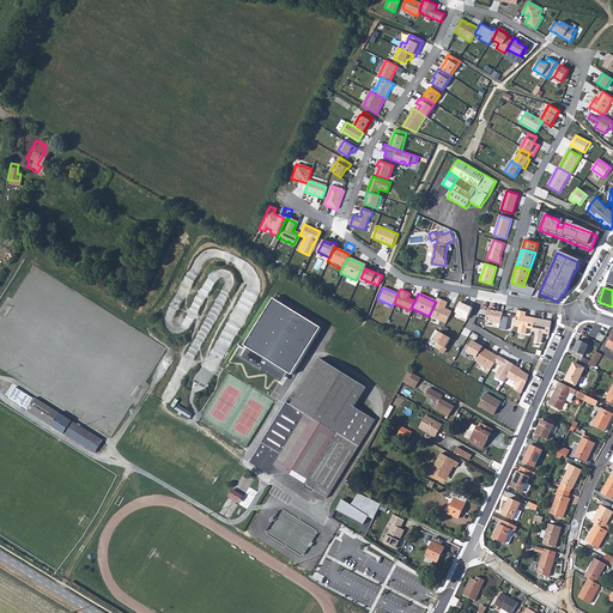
[(447,302),(437,298),(436,302),(429,316),(445,323),(450,311),(447,310),(445,311),(444,310),(447,302)]
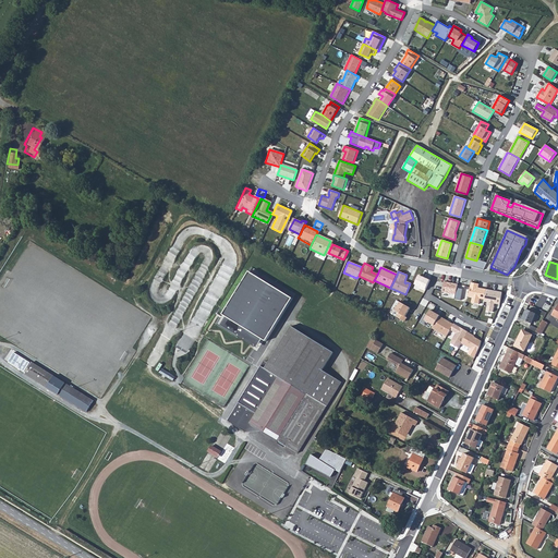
[(414,284),(417,275),(410,273),(407,282),(414,284)]
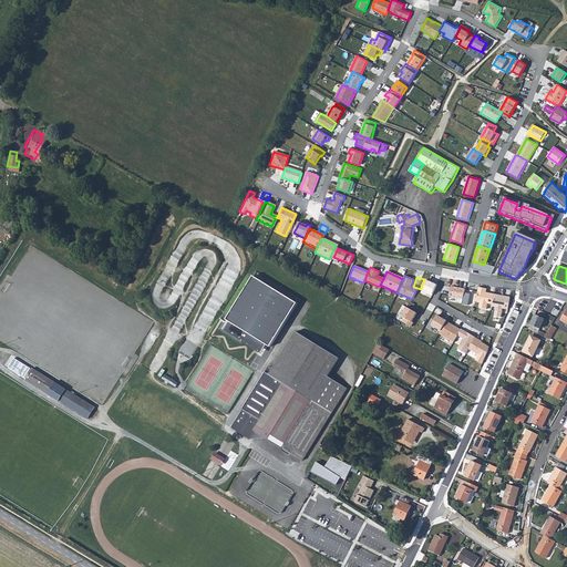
[(297,305),(254,278),(223,328),(263,352),(266,346),(269,348),(297,305)]
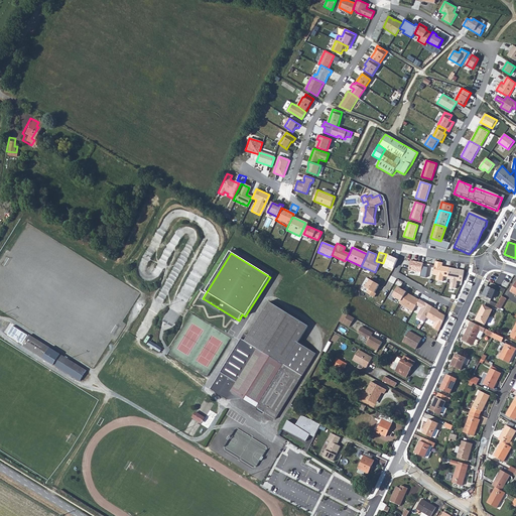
[(387,255),(384,263),(388,265),(387,266),(394,269),(398,259),(394,257),(393,257),(387,255)]
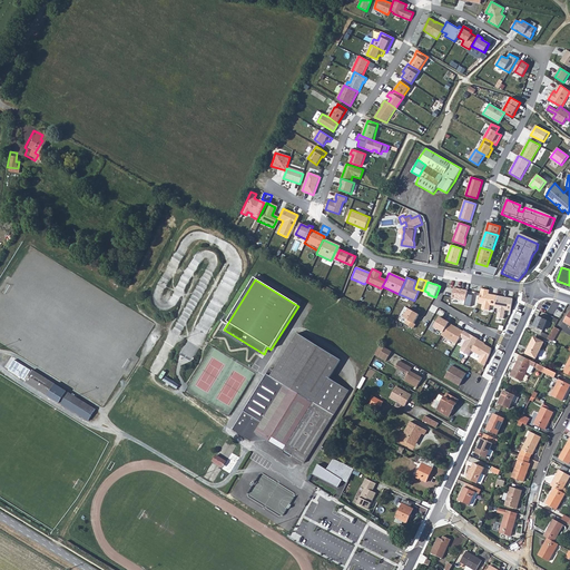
[(465,290),(451,288),(450,300),(464,301),(465,290)]
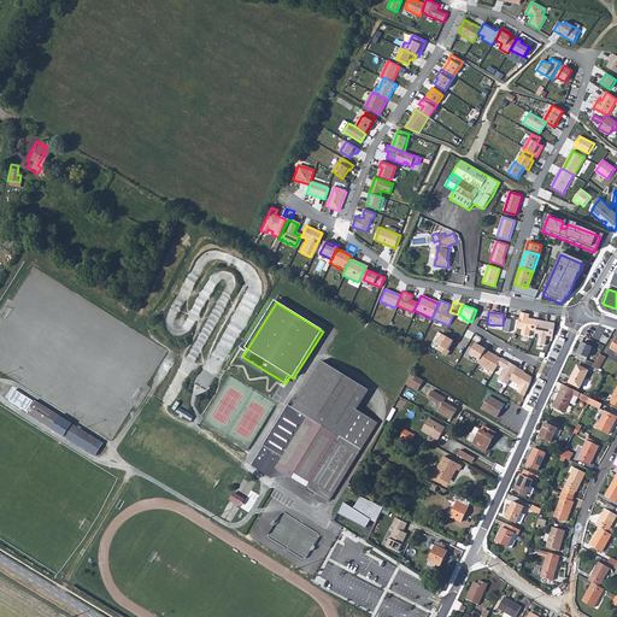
[(535,331),(538,321),(529,318),(529,315),(521,312),(518,328),(522,329),(521,334),(528,336),(529,330),(535,331)]
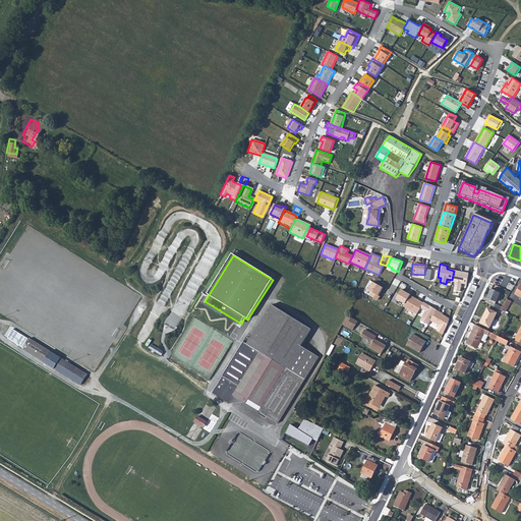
[(452,280),(452,282),(467,284),(469,274),(463,273),(463,272),(454,271),(452,280)]
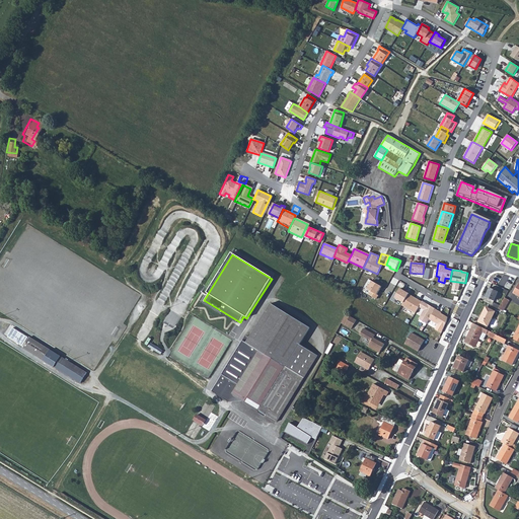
[(383,287),(372,281),(367,290),(370,291),(369,295),(376,299),(383,287)]
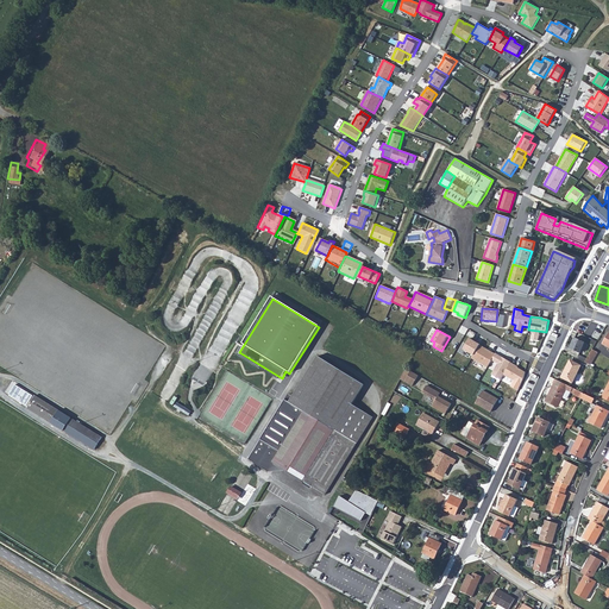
[(577,357),(578,353),(581,349),(585,340),(576,336),(570,346),(571,347),(569,352),(577,357)]
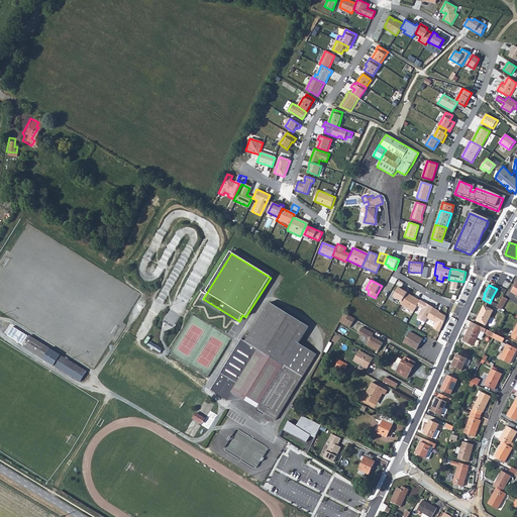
[(405,293),(396,288),(391,297),(400,302),(405,293)]
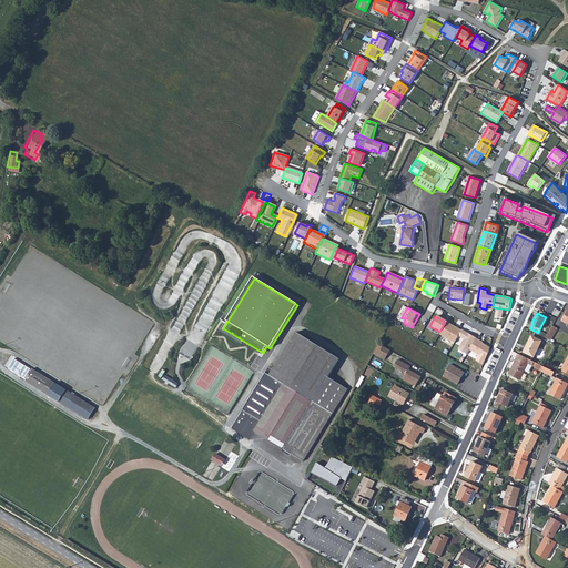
[(324,327),(330,331),(334,324),(328,321),(324,327)]
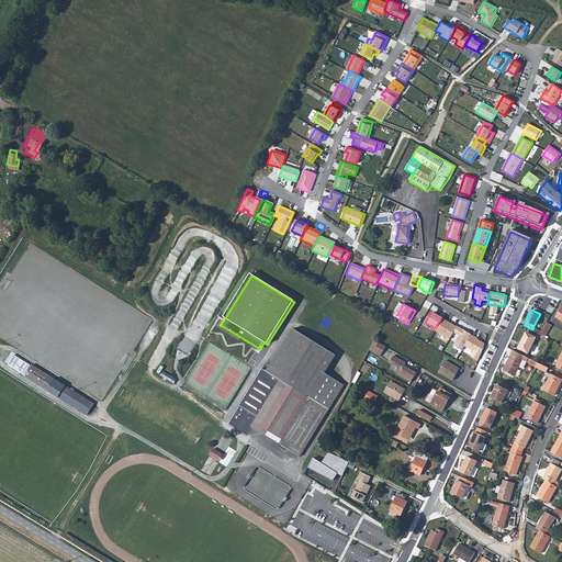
[(454,326),(440,318),(435,328),(434,330),(448,338),(451,332),(454,326)]
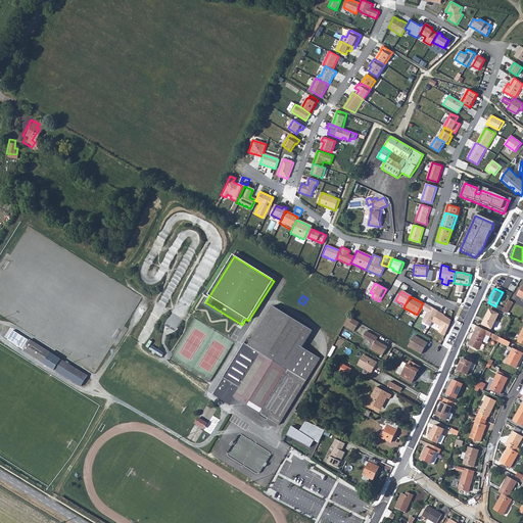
[(445,315),(448,308),(435,301),(432,307),(445,315)]
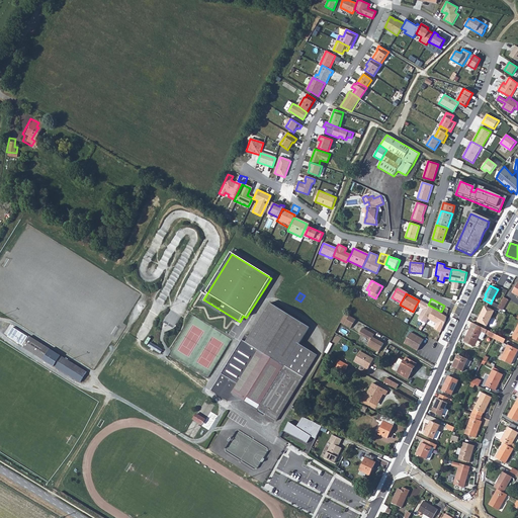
[(243,339),(239,337),(208,389),(226,399),(230,391),(241,398),(256,407),(263,411),(275,418),(315,351),(296,341),(308,324),(267,299),(246,334),(243,339)]
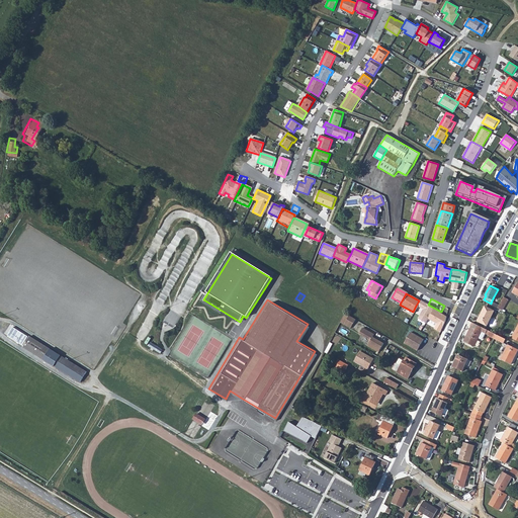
[(433,308),(419,300),(416,306),(422,309),(416,319),(424,324),(427,319),(433,308)]
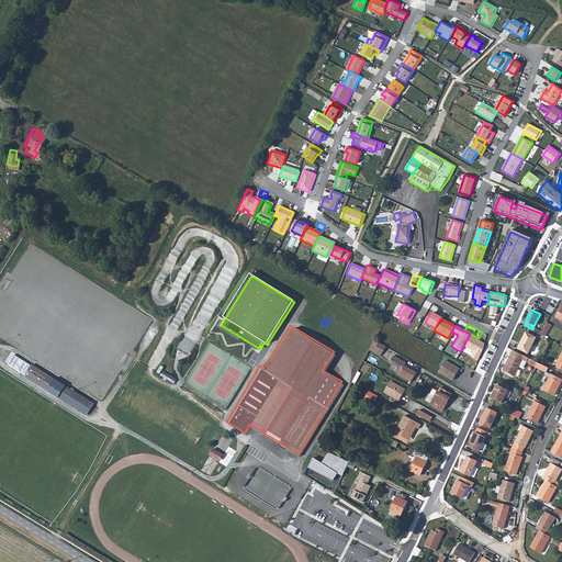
[(537,336),(527,330),(519,347),(529,351),(537,336)]
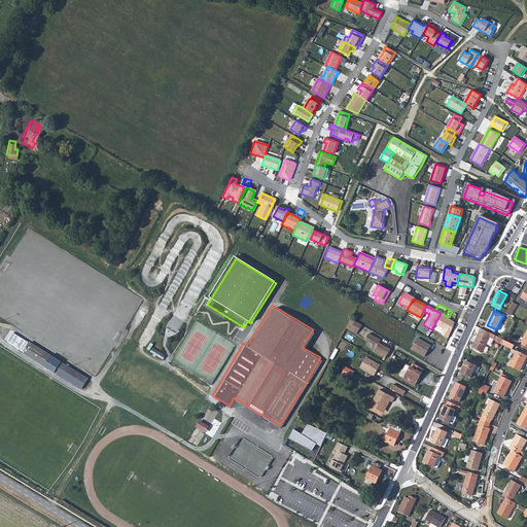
[(447,317),(441,313),(434,324),(448,331),(453,322),(448,319),(447,317)]
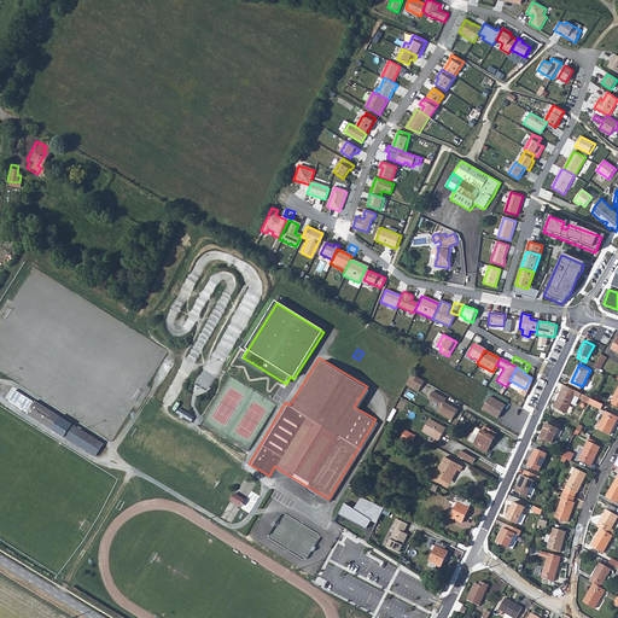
[(414,375),(408,386),(415,391),(421,380),(414,375)]
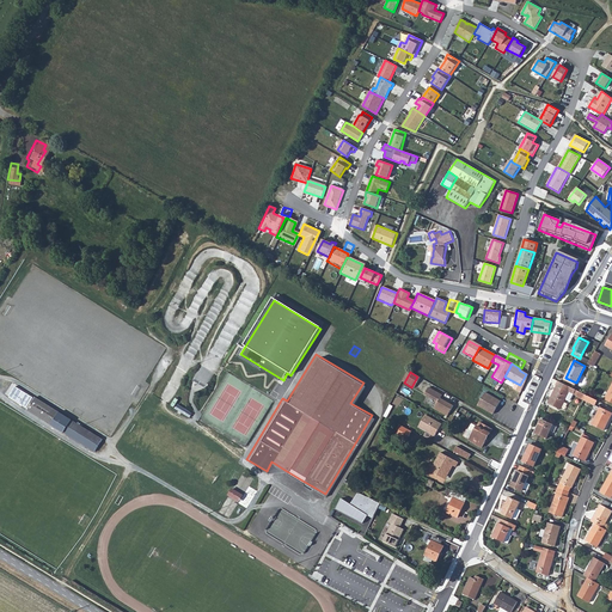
[(279,396),(282,387),(271,381),(267,389),(279,396)]
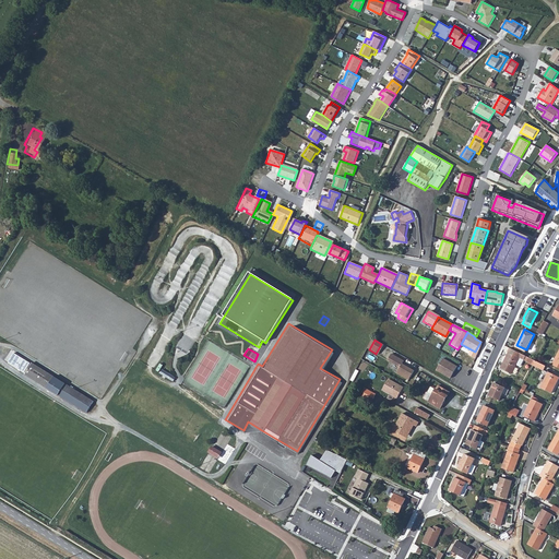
[(521,356),(510,351),(502,367),(512,372),(521,356)]
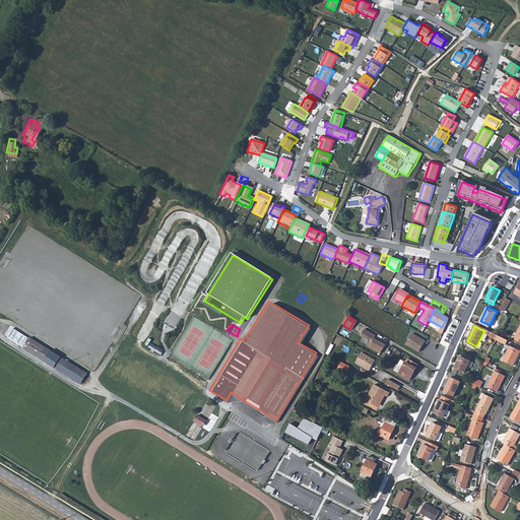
[(375,336),(363,329),(360,335),(370,341),(371,344),(369,347),(380,353),(384,345),(373,338),(375,336)]
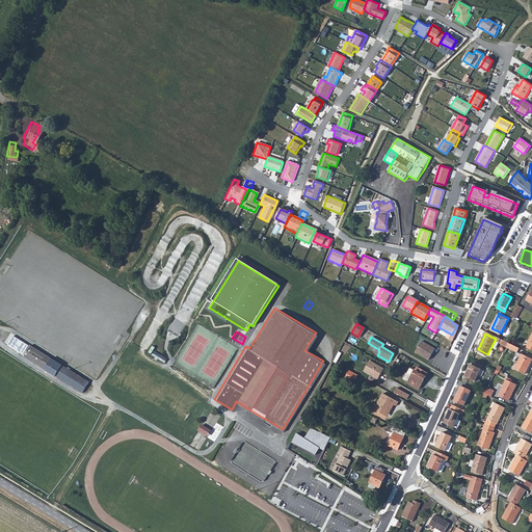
[(430,361),(436,349),(422,341),(416,352),(430,361)]
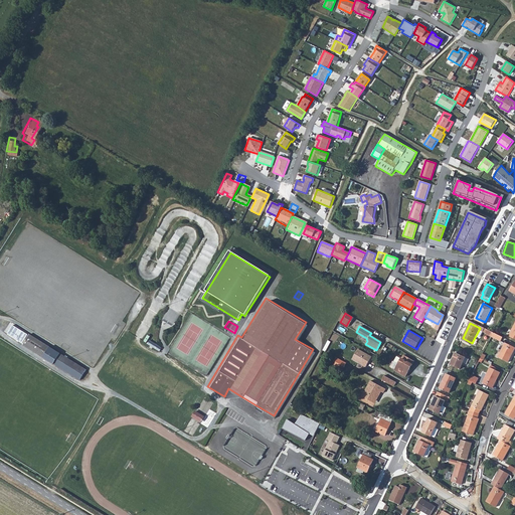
[(502,340),(504,336),(495,332),(493,336),(502,340)]
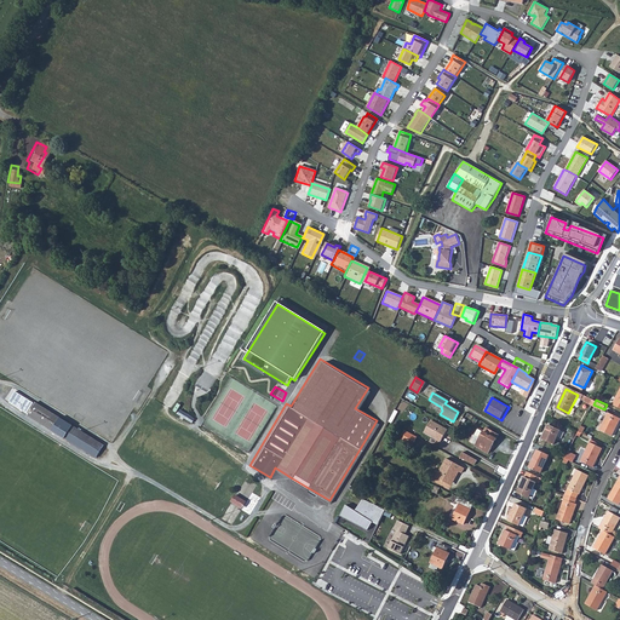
[(50,423),(47,428),(52,430),(59,419),(55,415),(53,418),(44,412),(45,409),(35,403),(30,411),(50,423)]
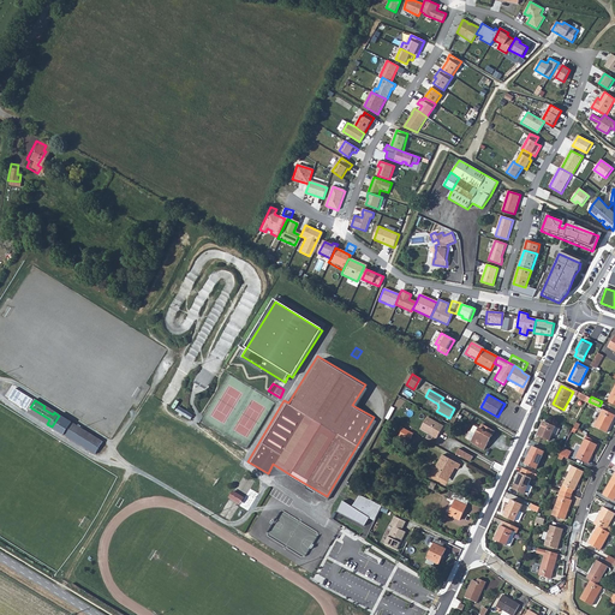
[(195,416),(179,406),(177,411),(192,421),(195,416)]
